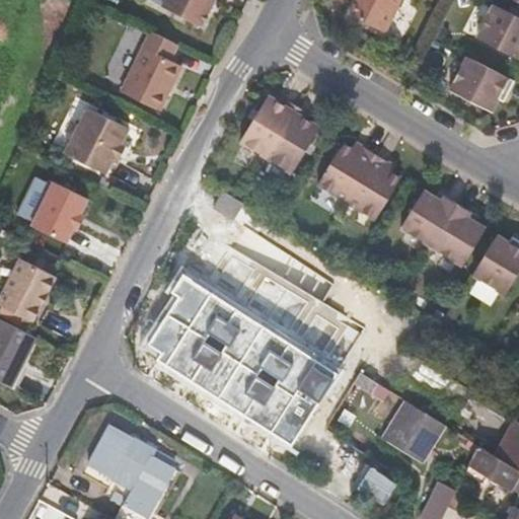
[(200,26),(213,0),(165,0),(162,7),(161,8),(200,26)]
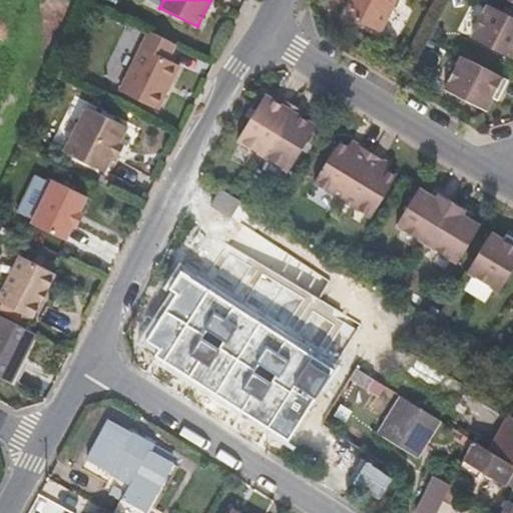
[(352,0),(343,15),(378,35),(395,0),(352,0)]
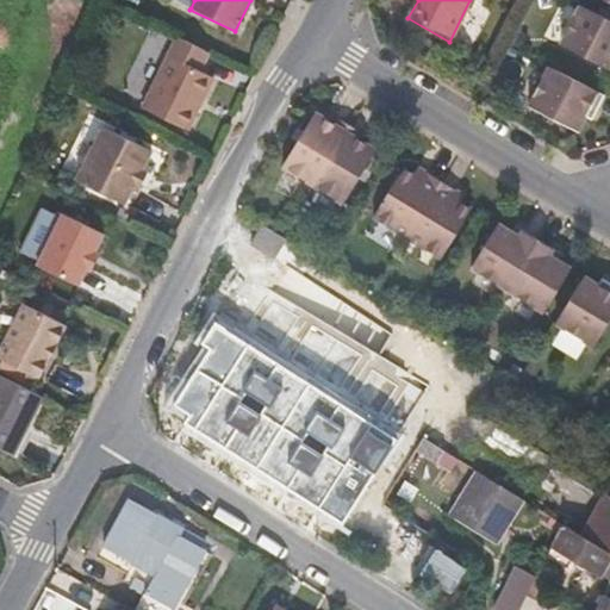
[(609,22),(578,5),(558,47),(607,70),(609,63),(609,22)]
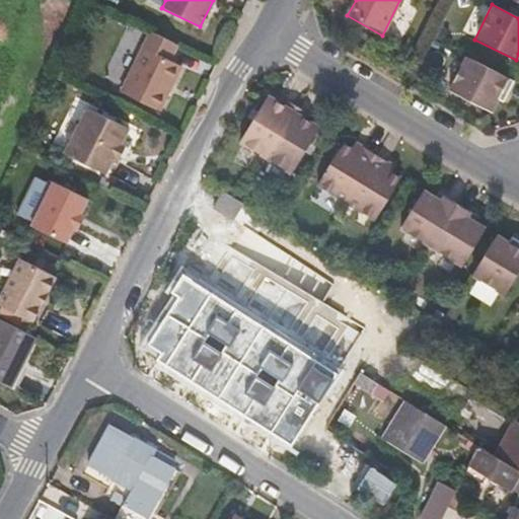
[(158,110),(180,67),(142,47),(120,92),(158,110)]
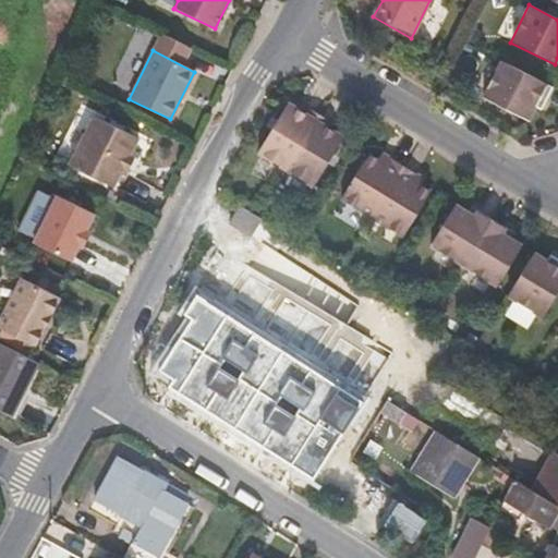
[(526,120),(533,108),(540,111),(552,88),(500,62),(482,98),(526,120)]
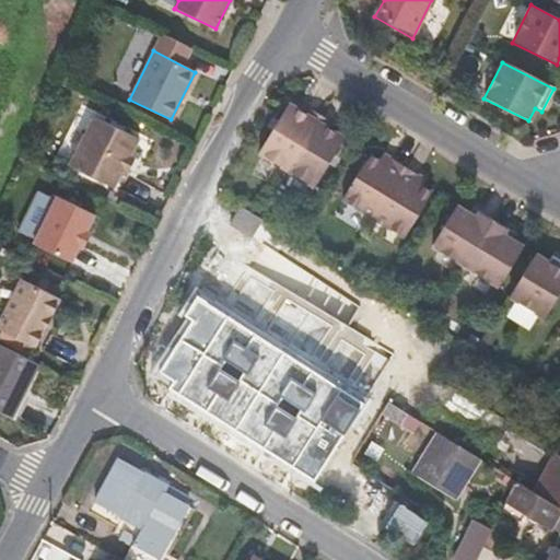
[(287,172),(313,127),(319,115),(305,106),(301,113),(288,104),(257,153),(287,172)]
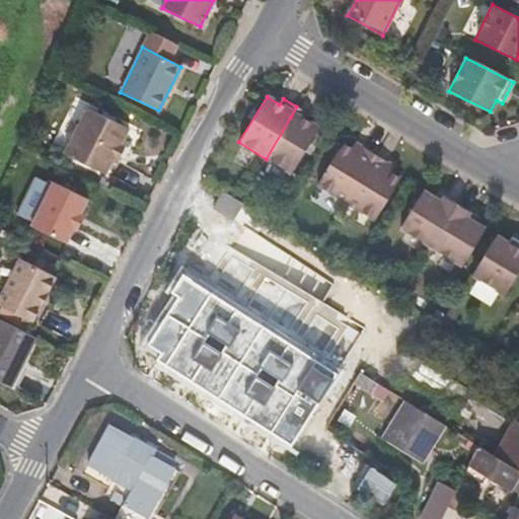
[(306,120),(309,114),(296,106),(290,118),(266,159),(290,173),(318,127),(306,120)]
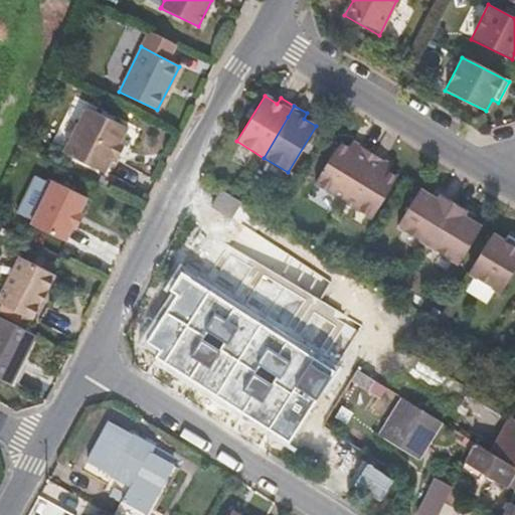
[(118,144),(127,129),(86,108),(62,153),(103,173),(112,156),(116,158),(122,146),(118,144)]
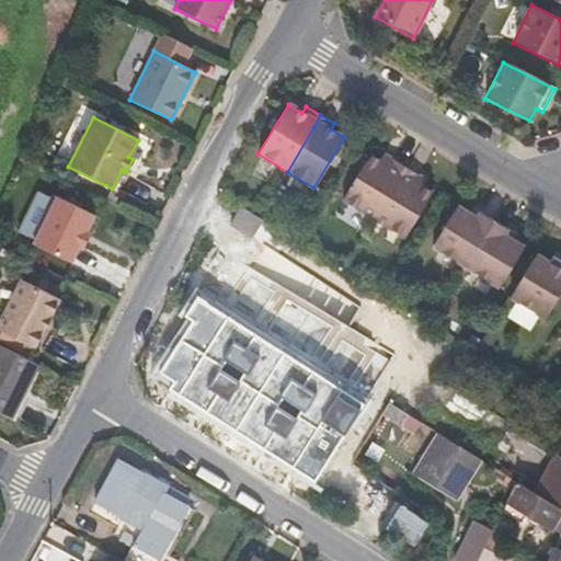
[(382,153),(378,160),(369,155),(341,201),(374,219),(405,167),(391,159),(382,153)]
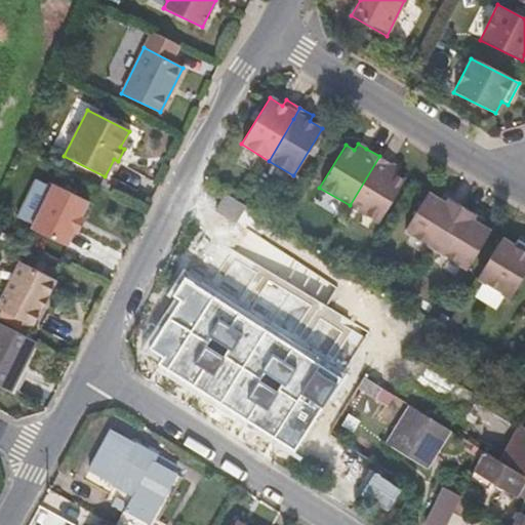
[(396,175),(400,168),(392,163),(379,156),(350,205),(379,224),(405,180),(396,175)]
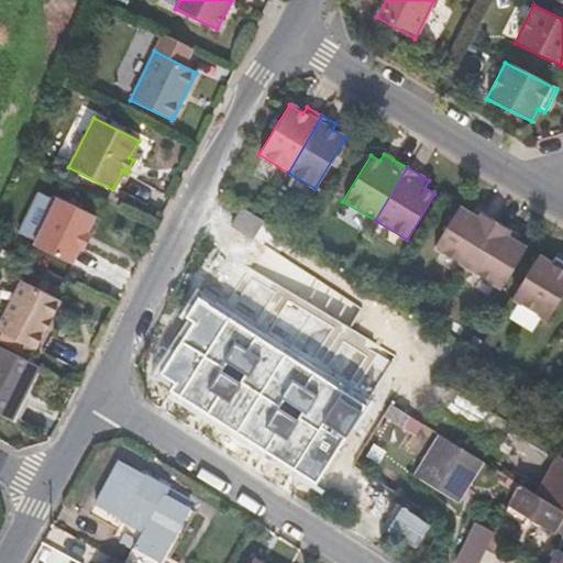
[(81,250),(89,234),(86,232),(94,218),(55,199),(32,245),(70,264),(78,247),(81,250)]
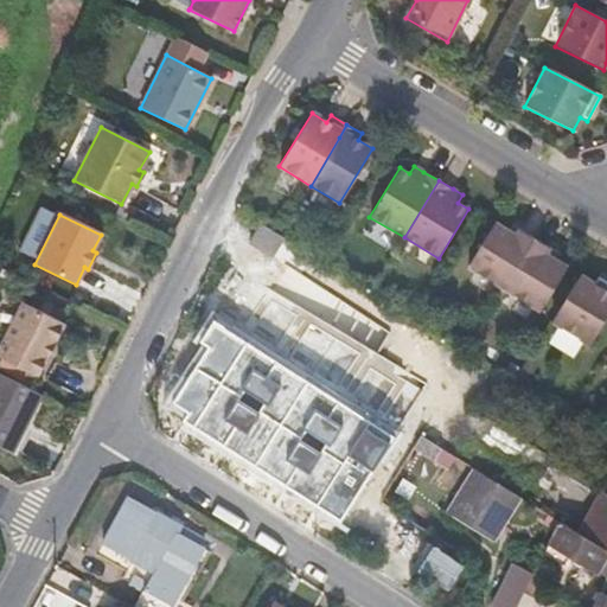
[(272,257),(281,243),(285,238),(280,236),(260,223),(249,243),(272,257)]
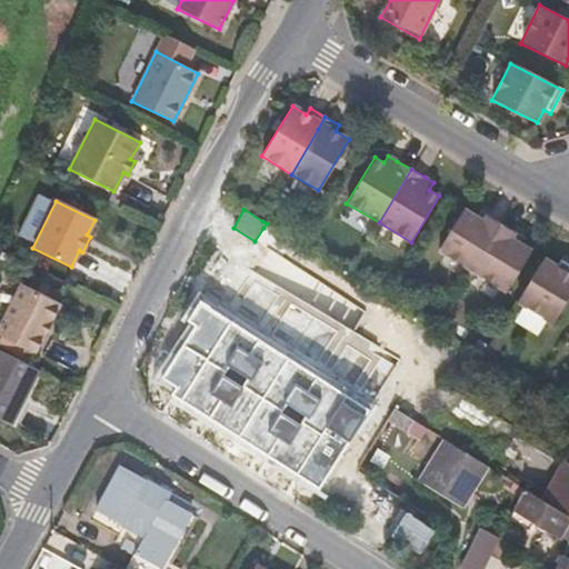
[(501,223),(487,216),(480,211),(476,218),(462,209),(437,251),(472,271),(501,223)]
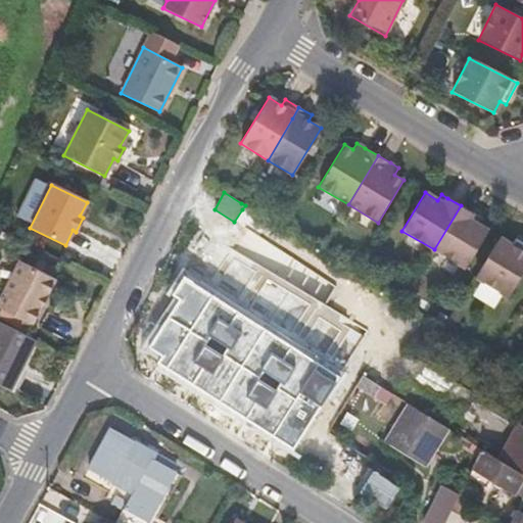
[(466,268),(488,231),(477,224),(480,218),(461,205),(434,249),(466,268)]
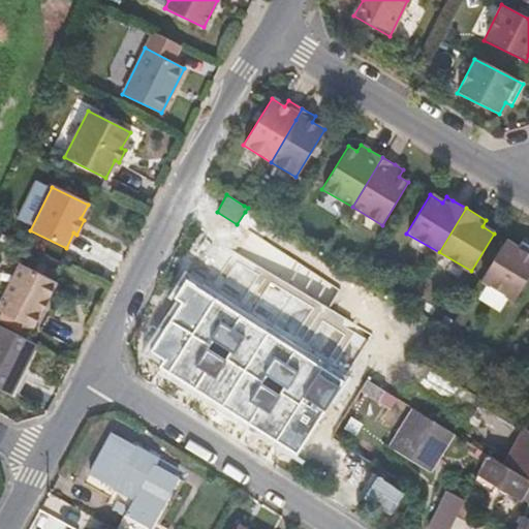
[(218,238),(216,240),(201,263),(221,276),(284,316),(275,331),(186,274),(174,292),(182,297),(152,345),(165,354),(158,365),(296,452),(301,442),(370,333),(218,238)]
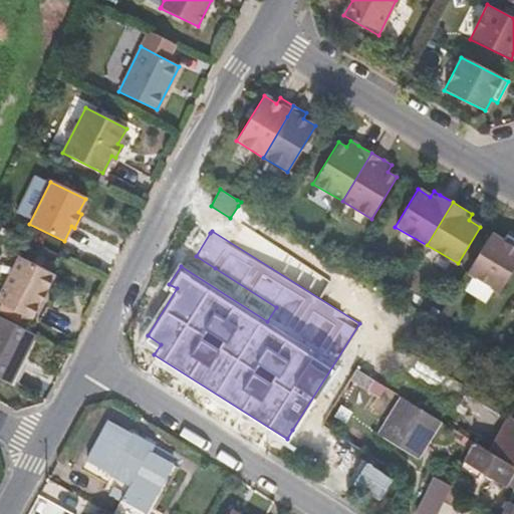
[(499,292),(513,268),(513,238),(507,235),(503,240),(492,234),(468,273),(499,292)]
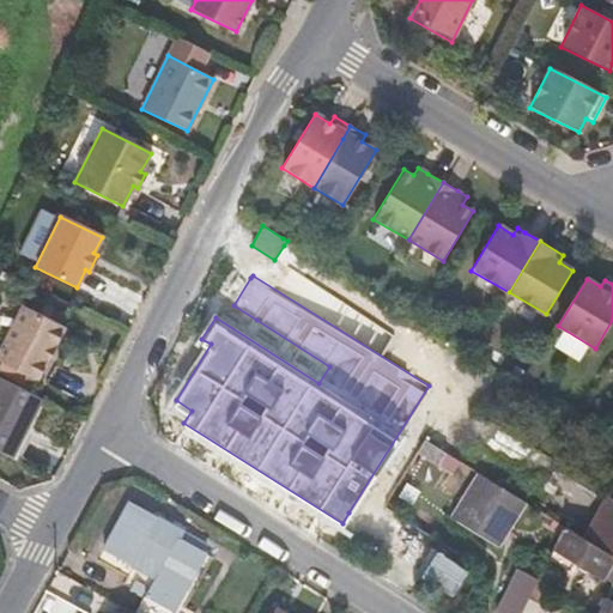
[(42,358),(49,344),(53,346),(64,327),(26,308),(0,359),(0,360),(36,380),(46,360),(42,358)]
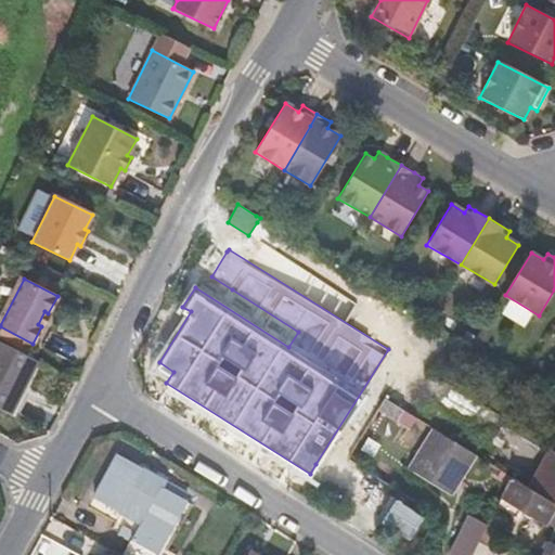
[(0,413),(5,416),(35,359),(0,341),(0,413)]
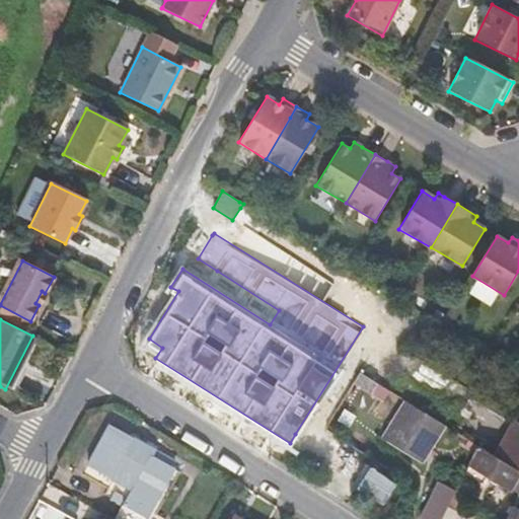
[(369,390),(375,382),(357,371),(352,380),(369,390)]
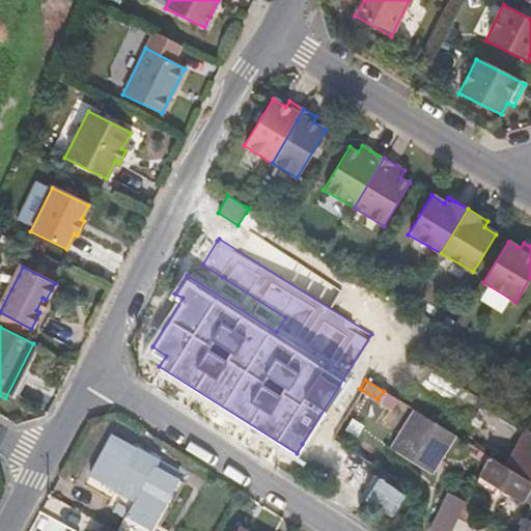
[(478,406),(459,438),(487,454),(502,464),(530,481),(530,478),(530,434),(523,429),(521,431),(478,406)]
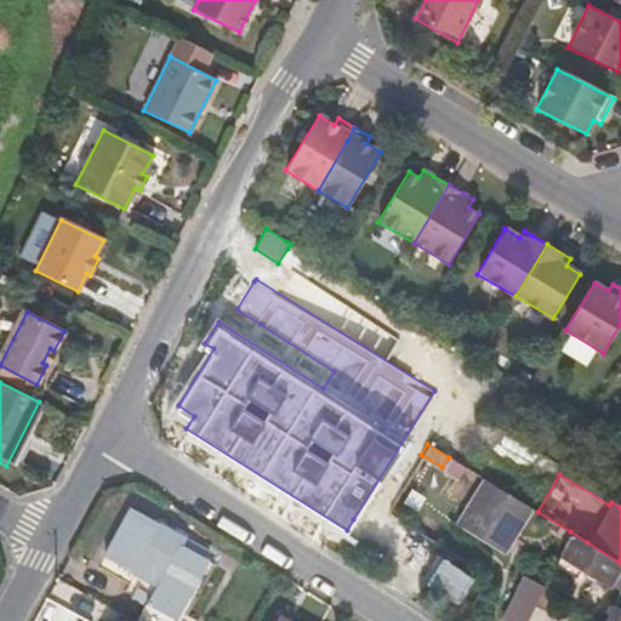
[(501,551),(529,506),(485,479),(457,524),(501,551)]
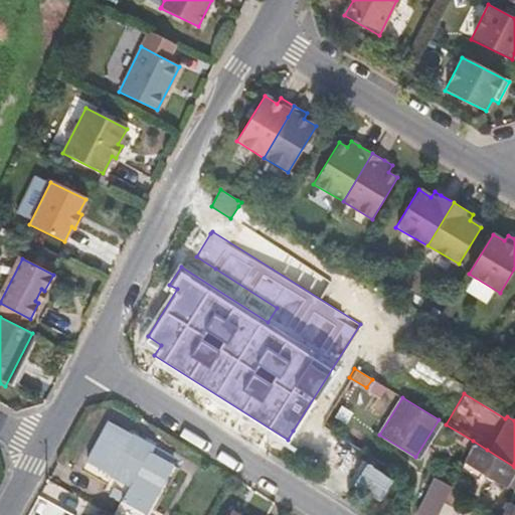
[(171,464),(149,454),(153,446),(109,421),(88,460),(132,486),(115,514),(151,514),(145,512),(171,464)]
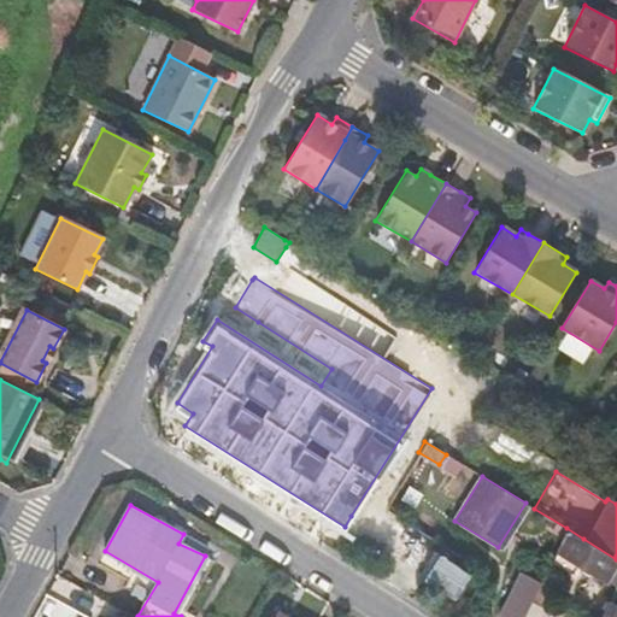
[(583,539),(566,528),(557,548),(616,585),(616,559),(583,539)]
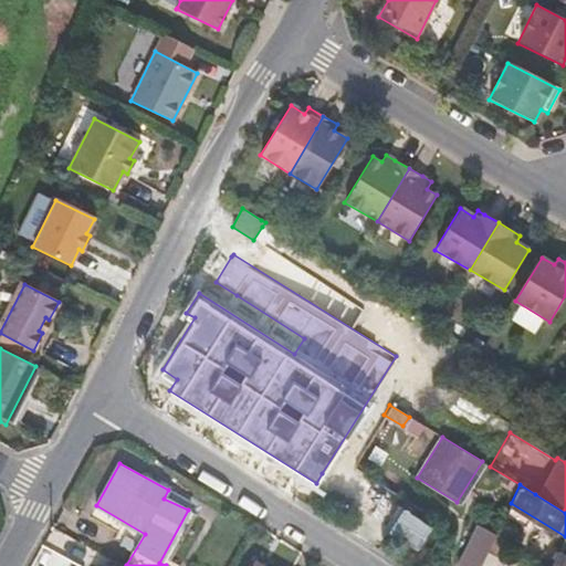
[(479,565),(484,556),(469,547),(458,565),(479,565)]
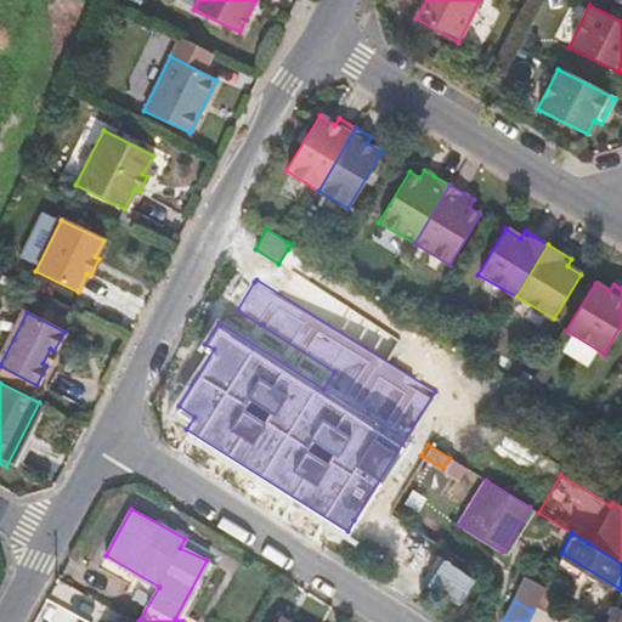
[(621,621),(621,612),(614,609),(605,621),(621,621)]
